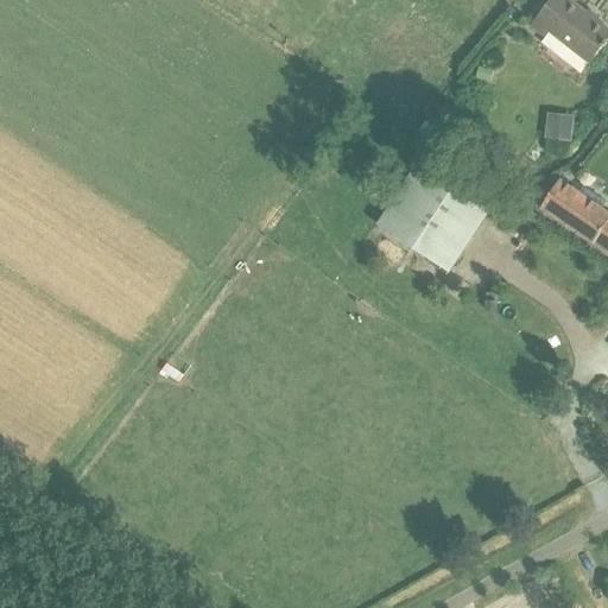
[(549,32),(590,65),(607,42),(607,30),(569,0),(551,0),(531,26),(545,37),(549,32)]
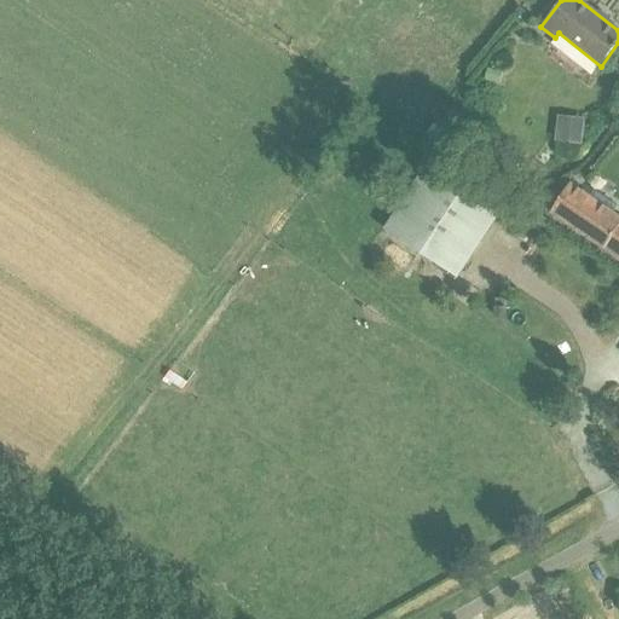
[(561,136),(589,138),(593,113),(563,109),(561,136)]
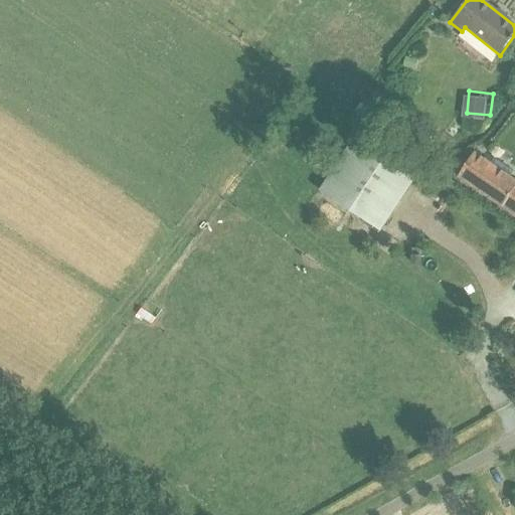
[(360,131),(321,191),(381,231),(420,171),(360,131)]
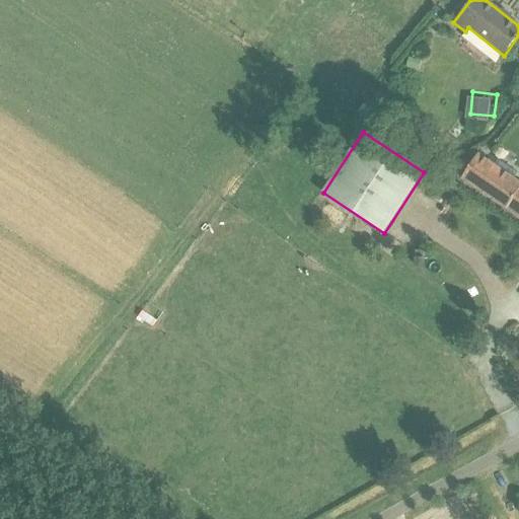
[(518,183),(471,149),(455,174),(518,220),(518,183)]
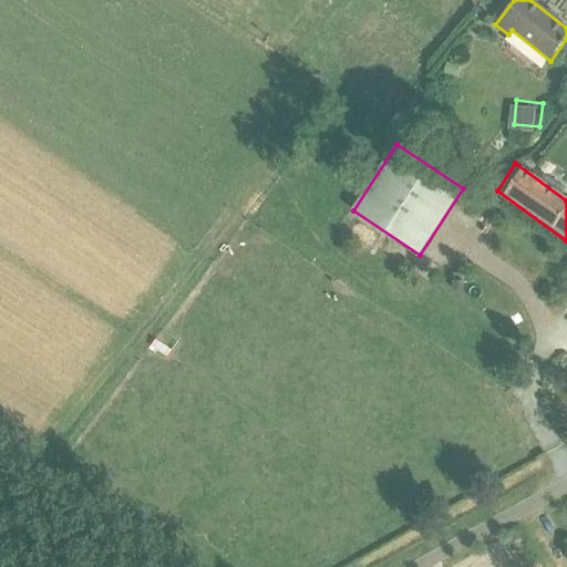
[(157,334),(153,346),(171,352),(175,342),(157,334)]
